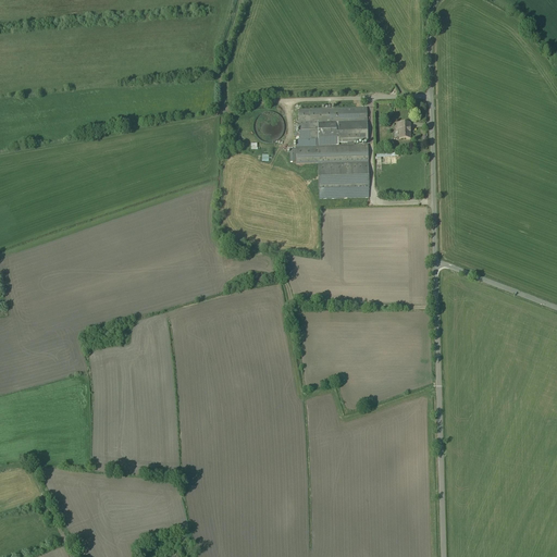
[(367,122),(367,108),(297,110),(298,123),(367,122)]
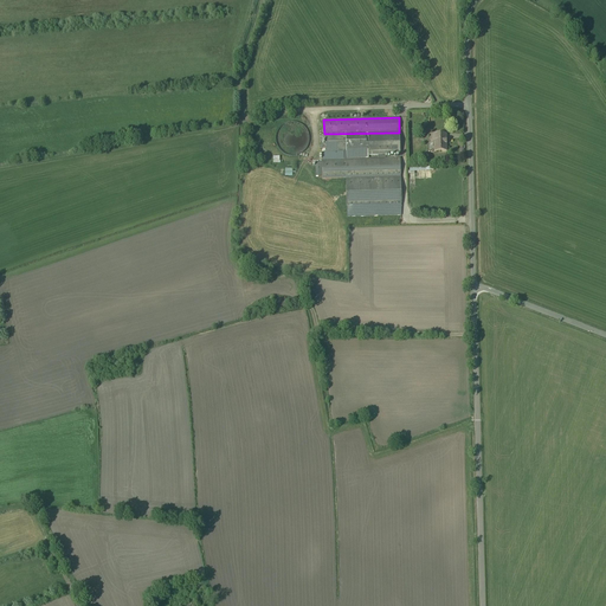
[(399,133),(324,134),(324,146),(322,146),(322,149),(324,149),(324,153),(343,153),(343,160),(368,159),(368,156),(399,155),(399,133)]
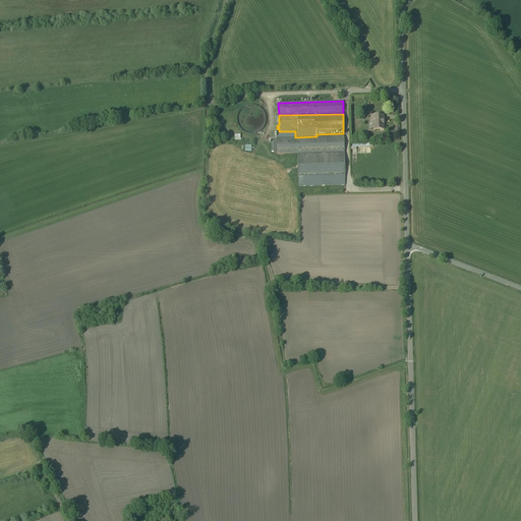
[(384,116),(369,116),(369,122),(372,122),(372,130),(384,130),(384,116)]
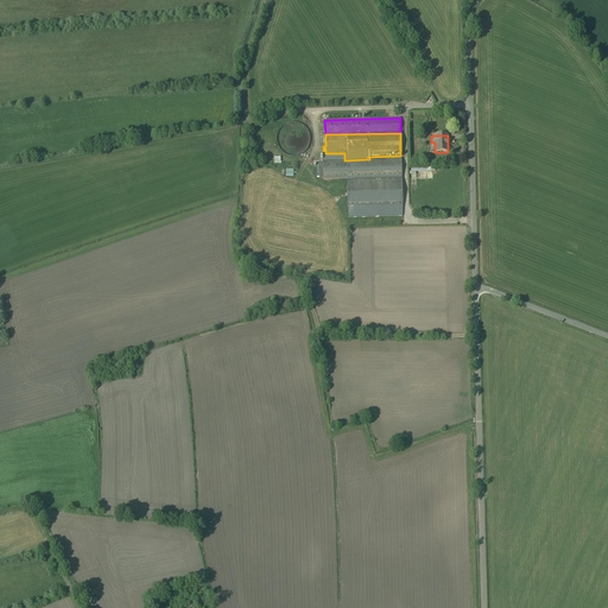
[(347,179),(401,178),(401,159),(369,159),(344,160),(322,162),(322,181),(347,179)]
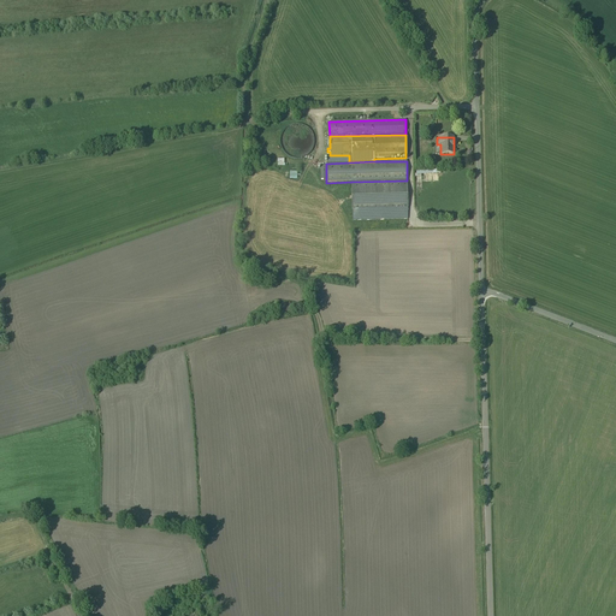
[(297,184),(298,171),(288,171),(286,184),(297,184)]
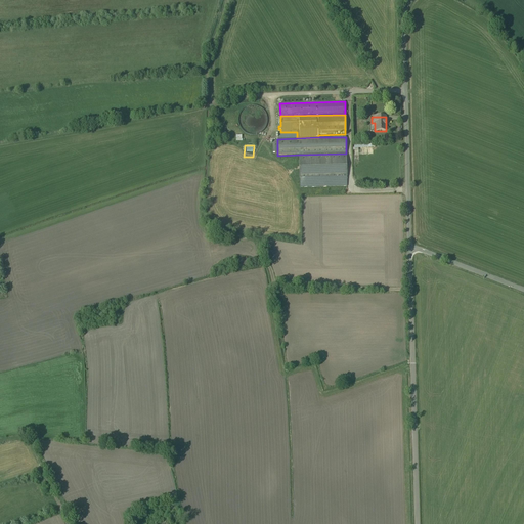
[(300,188),(347,187),(346,154),(299,155),(300,188)]
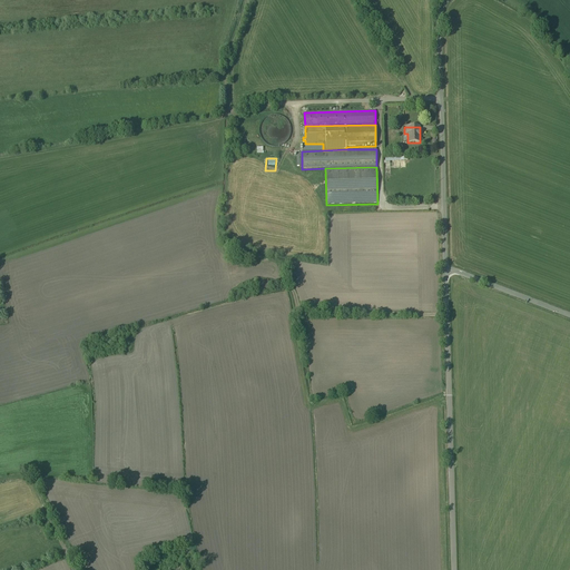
[(268,281),(254,283),(254,284),(246,286),(247,293),(269,290),(268,281)]
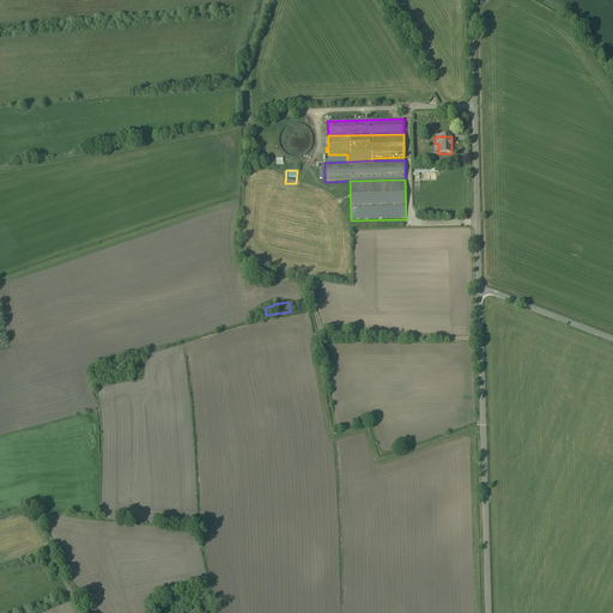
All buildings are outlined.
